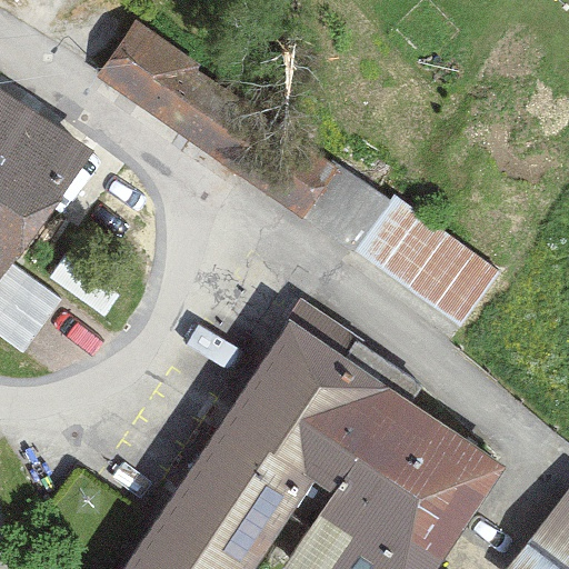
[(97,80),(303,220),(343,162),(139,18),(97,80)]
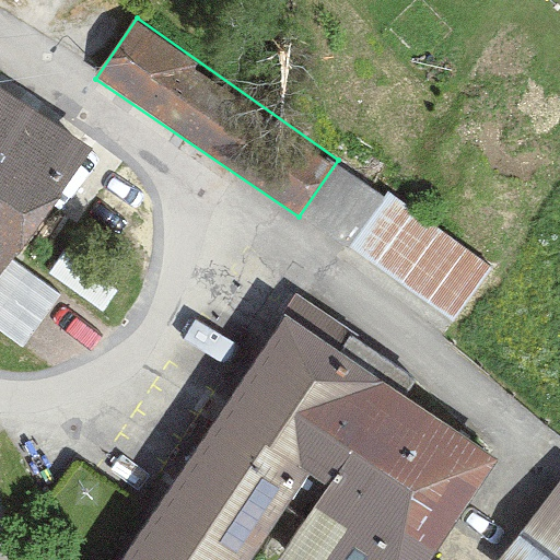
[(0,278),(14,260),(94,149),(0,86),(0,278)]
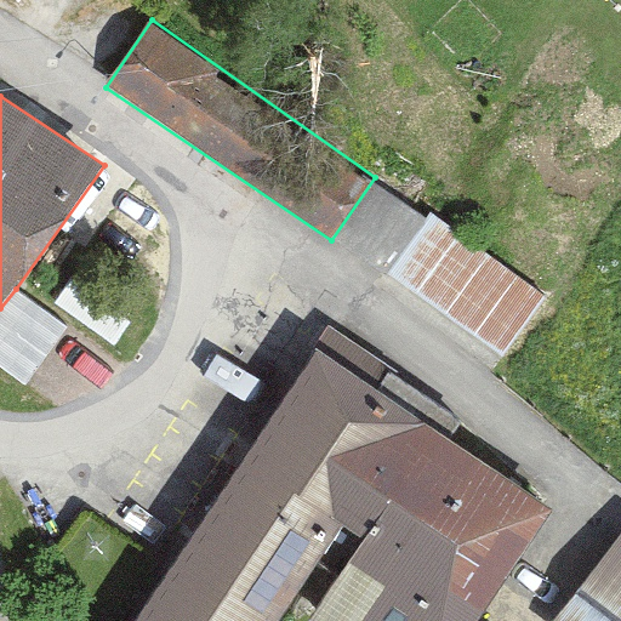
[(331,240),(505,357),(545,295),(375,177),(331,240)]
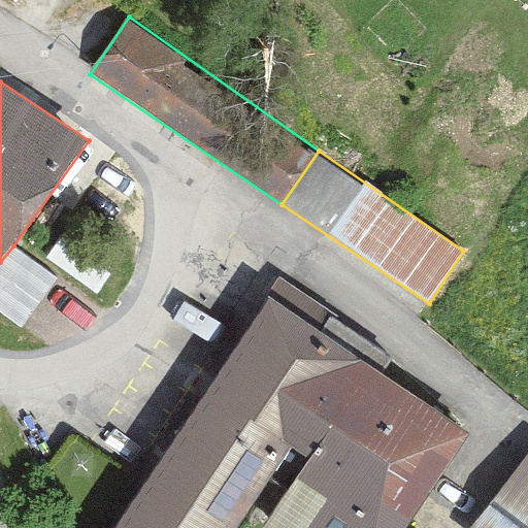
[(0,312),(23,329),(60,279),(13,245),(0,262),(0,312)]
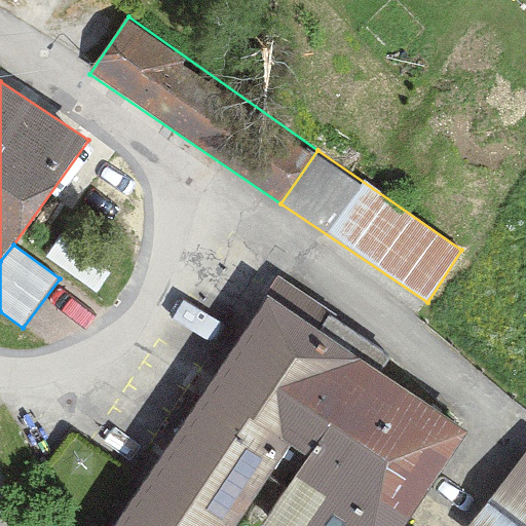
[(406,525),(471,433),(269,296),(115,525),(237,525),(291,447),(309,458),(263,525),(406,525)]
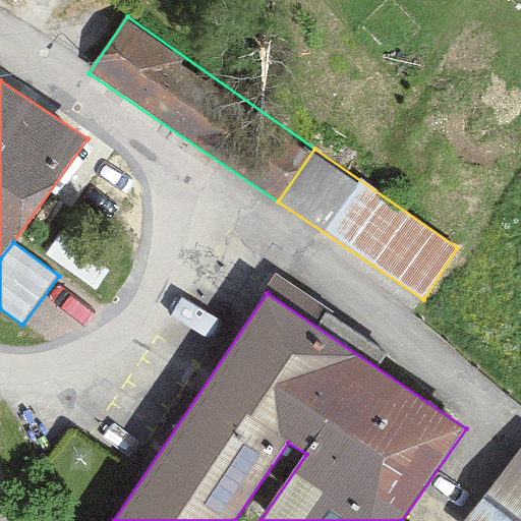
[(520,520),(520,448),(466,520),(520,520)]
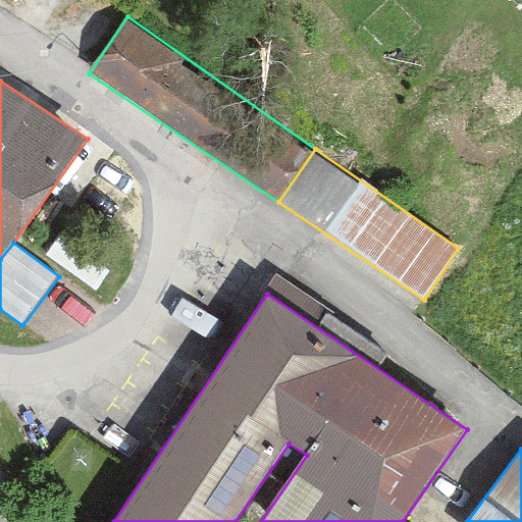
All buildings are outlined.
